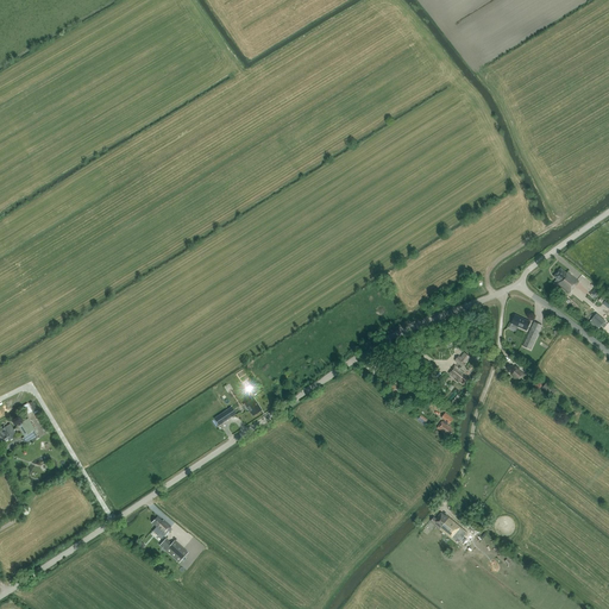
[(562,269),(554,277),(557,280),(554,283),(557,286),(558,284),(570,294),(579,282),(567,272),(566,274),(562,269)]
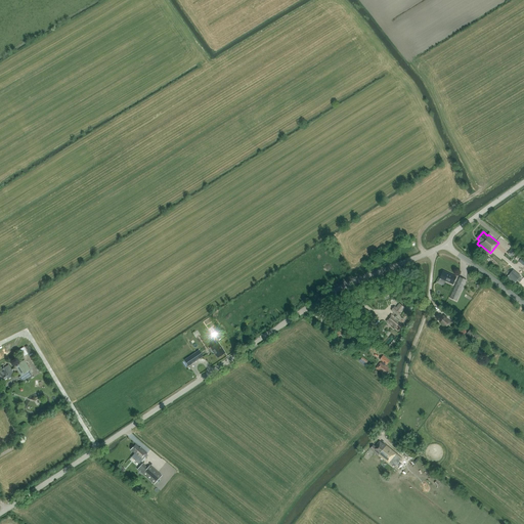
[(513,248),(509,252),(513,256),(517,251),(513,248)]
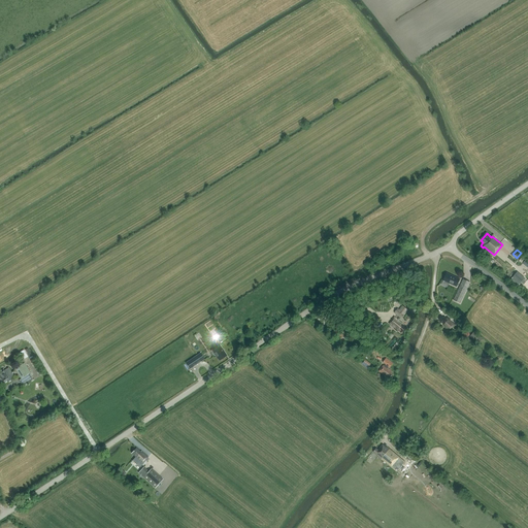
[(493,259),(501,266),(505,261),(497,254),(493,259)]
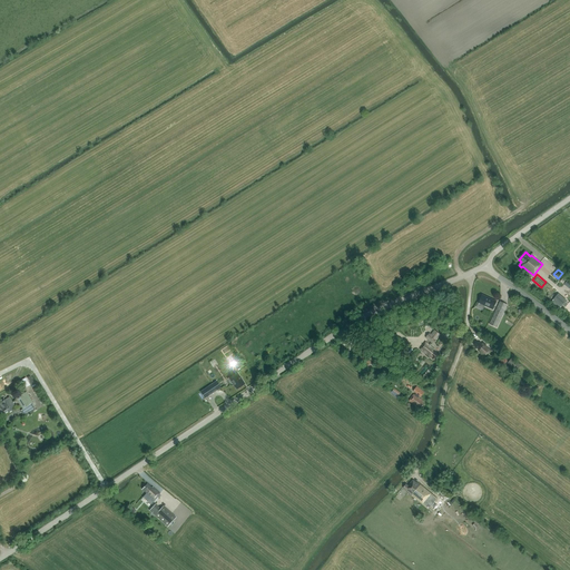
[(562,305),(566,302),(567,301),(559,294),(553,300),(562,306),(562,305)]
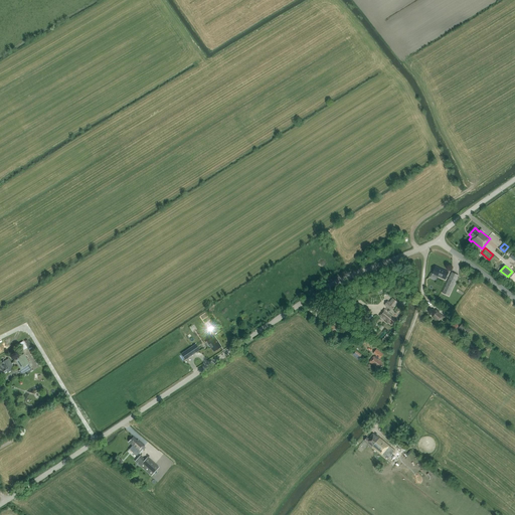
[(449,273),(436,267),(433,274),(446,280),(449,273)]
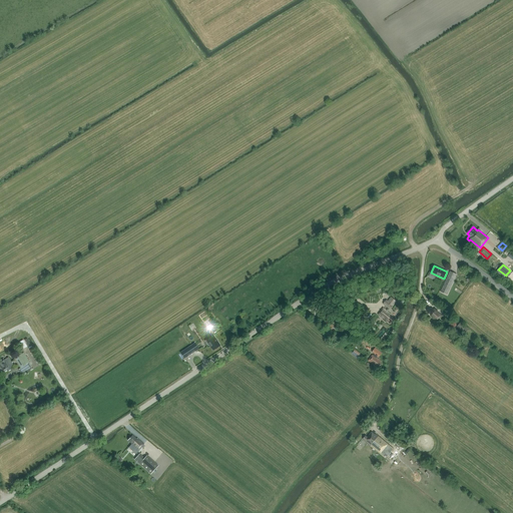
[(457,274),(450,272),(441,292),(447,295),(457,274)]
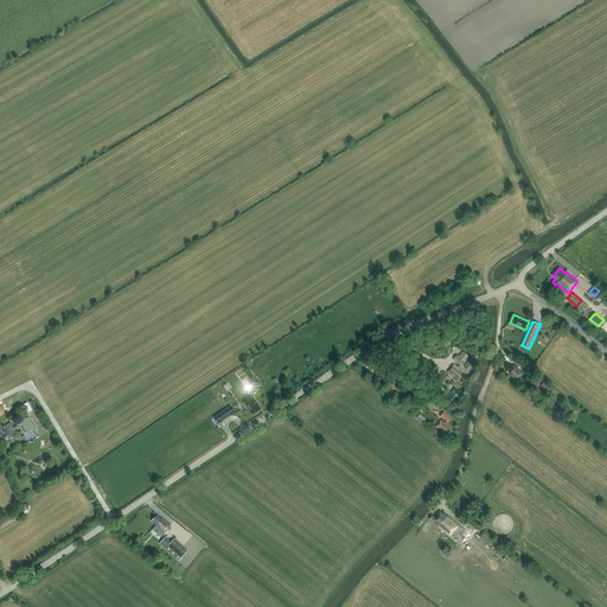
[(462,371),(459,369),(461,365),(468,357),(464,352),(459,357),(458,356),(454,359),(459,364),(457,366),(453,364),(447,371),(458,379),(459,378),(460,379),(459,381),(461,383),(466,377),(461,372),(462,371)]
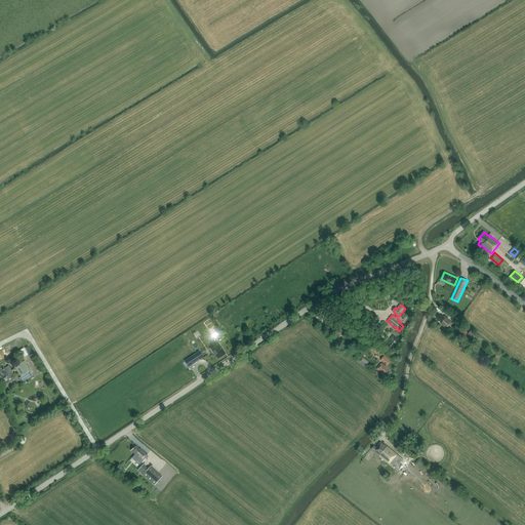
[(448,328),(452,323),(447,319),(448,318),(445,315),(444,317),(442,315),(441,316),(440,315),(437,318),(442,322),(441,323),(448,328)]
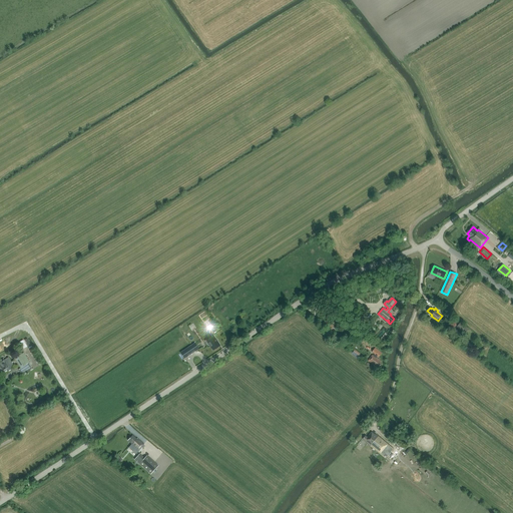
[(335,327),(326,320),(323,325),(331,331),(335,327)]
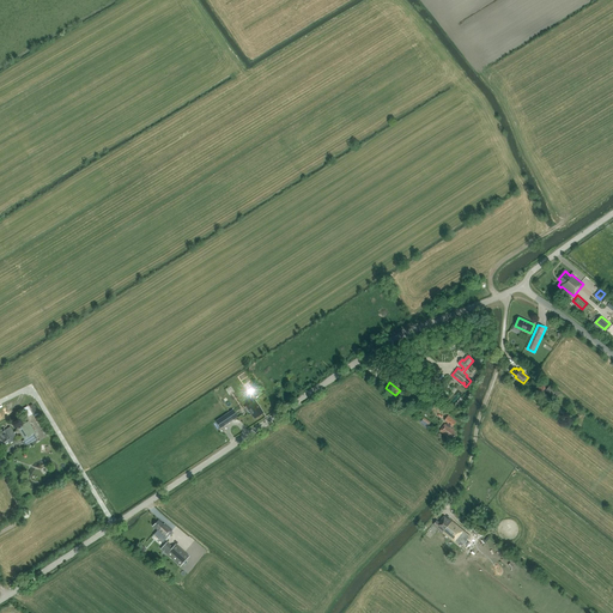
[(556,399),(560,393),(551,384),(546,390),(556,399)]
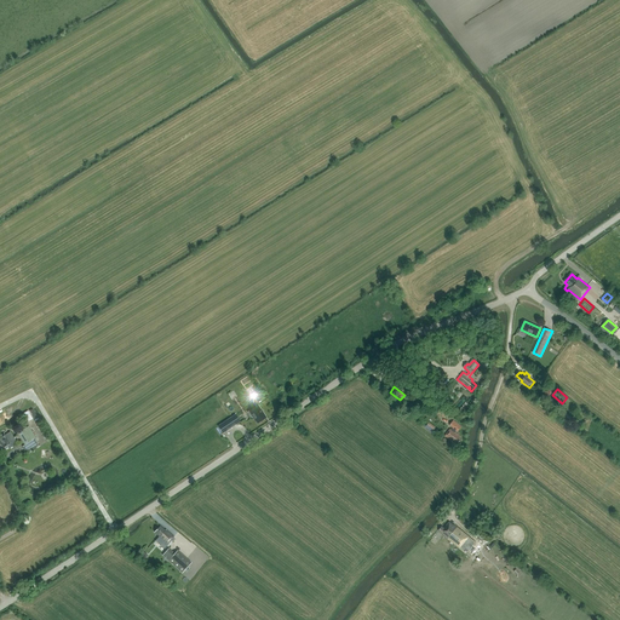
[(455,406),(460,409),(466,402),(461,399),(455,406)]
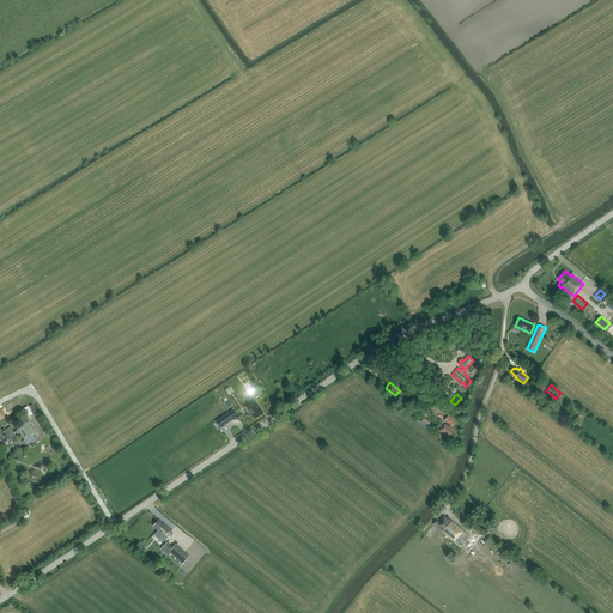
[(246,407),(249,413),(250,412),(255,418),(262,413),(255,401),(246,407)]
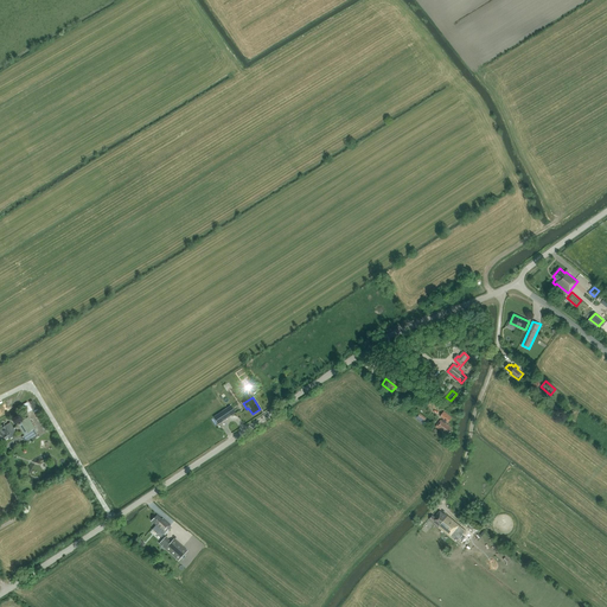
[(439,404),(430,398),(427,404),(435,410),(439,404)]
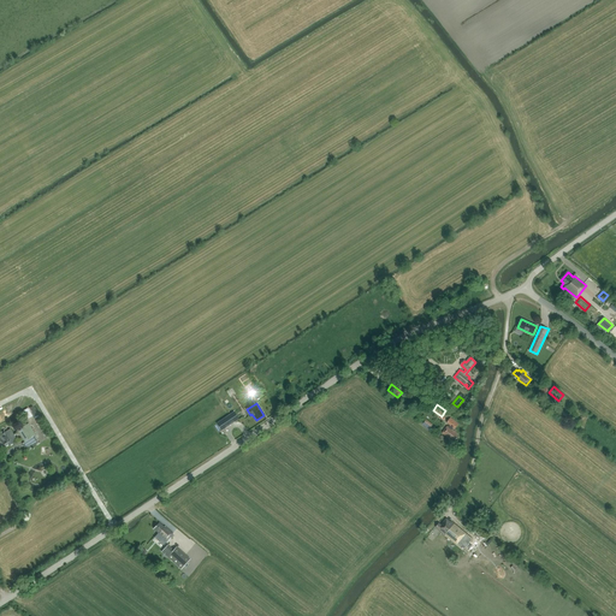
[(33,416),(34,415),(36,419),(39,418),(34,406),(29,407),(33,416)]
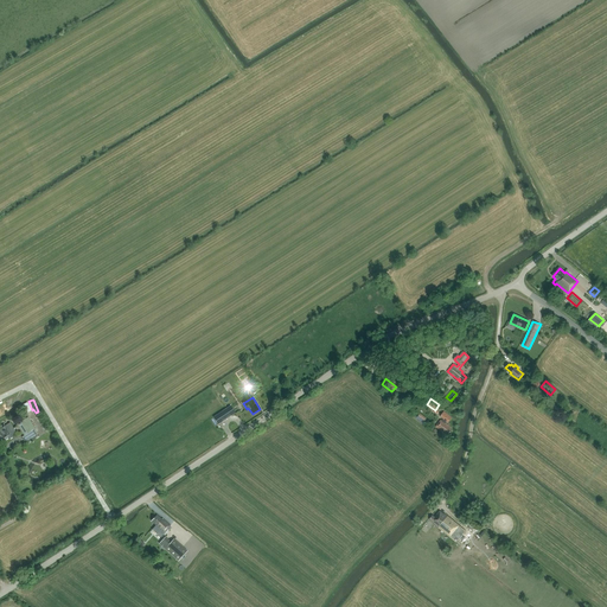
[(26,413),(32,409),(27,402),(21,404),(26,413)]
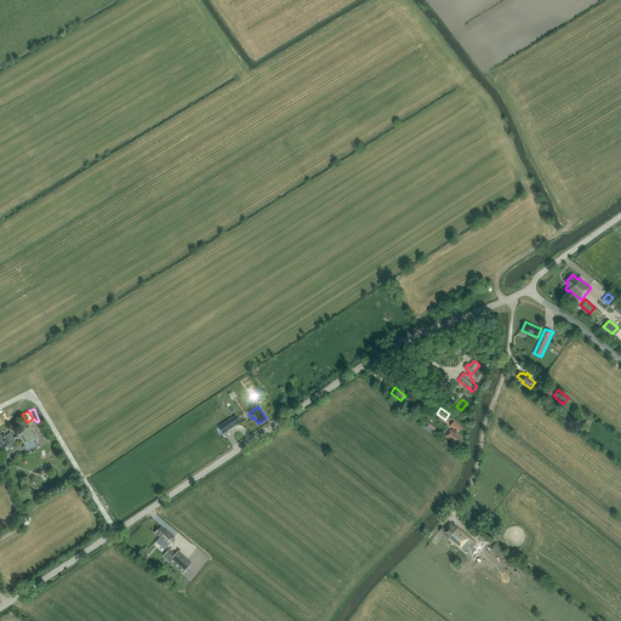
[(234,416),(220,427),(223,433),(239,422),(234,416)]
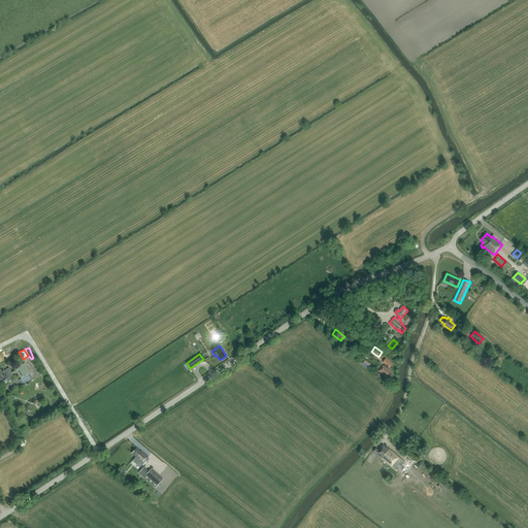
[(393,374),(392,373),(393,372),(388,368),(389,367),(390,367),(393,363),(386,358),(383,362),(386,364),(385,366),(384,365),(378,371),(388,377),(389,376),(391,377),(393,374)]
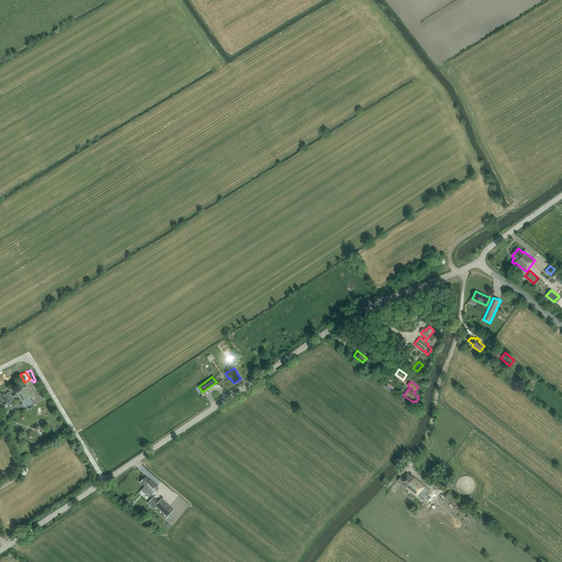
[(23,389),(17,393),(23,403),(29,400),(23,389)]
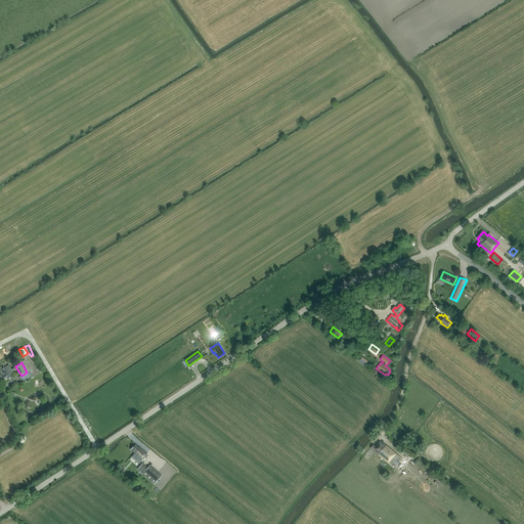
[(8,380),(12,377),(11,376),(14,374),(9,364),(4,367),(3,366),(1,367),(2,369),(0,370),(0,376),(0,377),(2,377),(3,377),(5,380),(7,378),(8,380)]
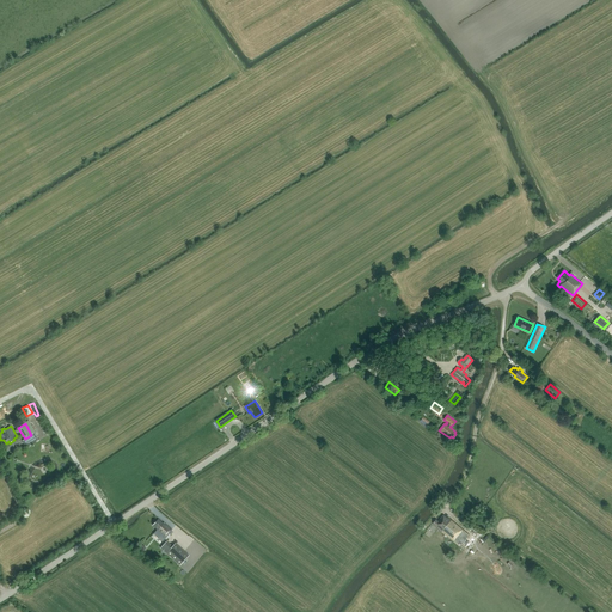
[(25,439),(23,441),(26,447),(37,441),(38,440),(34,434),(31,435),(25,439)]
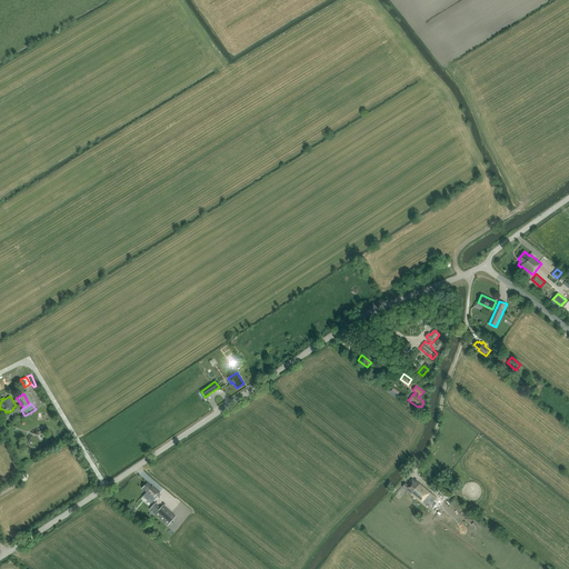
[(407,485),(406,483),(402,487),(407,490),(407,491),(421,503),(420,503),(426,508),(436,497),(419,483),(419,485),(412,479),(407,485)]
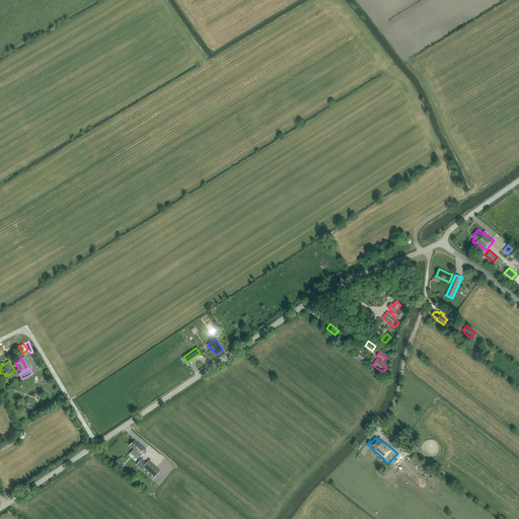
[(134,440),(130,446),(134,449),(133,450),(135,452),(132,455),(137,459),(146,449),(139,443),(138,444),(134,440)]
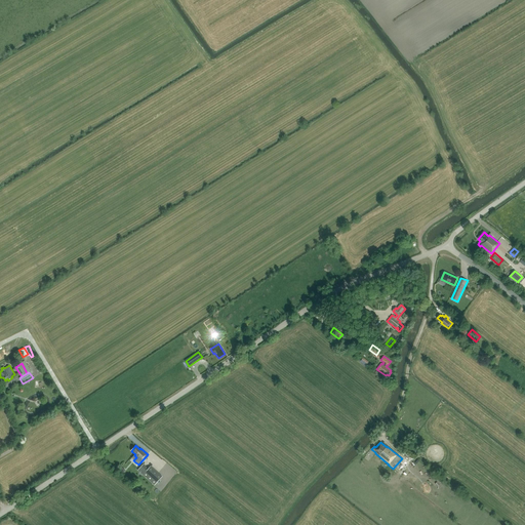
[(150,468),(148,469),(143,465),(137,471),(154,485),(161,478),(150,468)]
